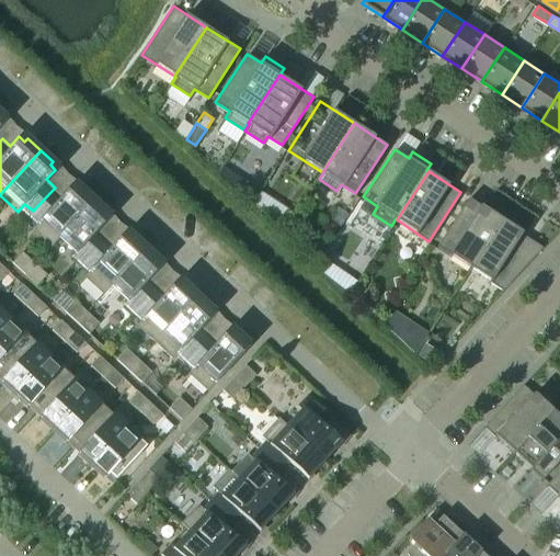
[(54,239),(92,199),(79,186),(77,190),(71,184),(63,194),(55,188),(33,211),(41,218),(36,223),(54,239)]
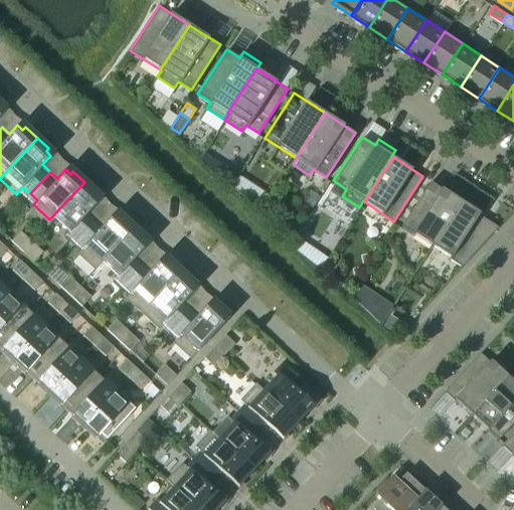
[(431,245),(460,200),(430,180),(400,225),(431,245)]
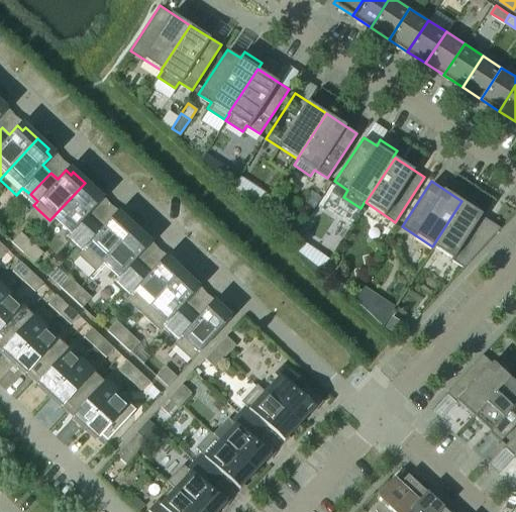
[(98,216),(91,209),(99,201),(94,196),(97,194),(85,183),(49,220),(50,221),(47,224),(63,238),(70,231),(78,238),(98,216)]
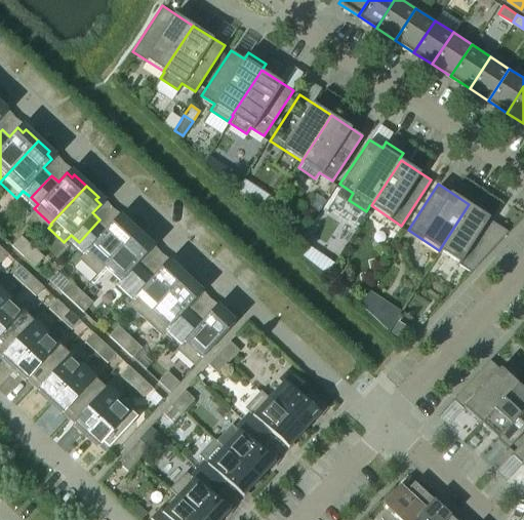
[(471,270),(508,230),(469,204),(439,250),(471,270)]
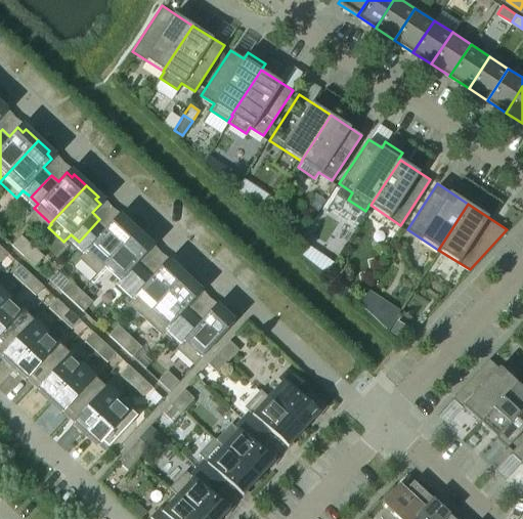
[(104,263),(134,230),(123,219),(120,222),(115,217),(106,226),(99,219),(79,242),(72,249),(96,272),(104,263)]
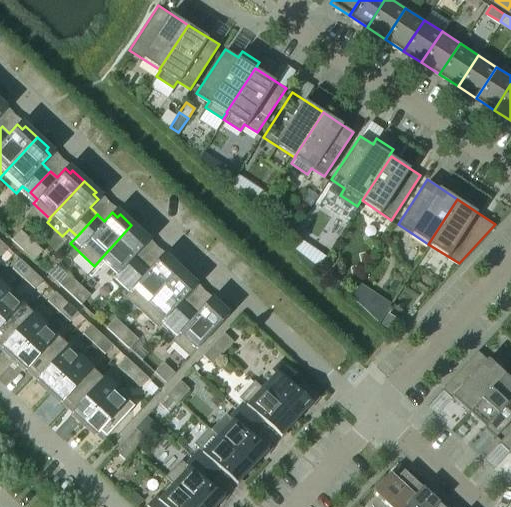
[(144,258),(137,252),(145,243),(141,238),(143,236),(131,225),(102,257),(118,272),(114,276),(122,283),(144,258)]
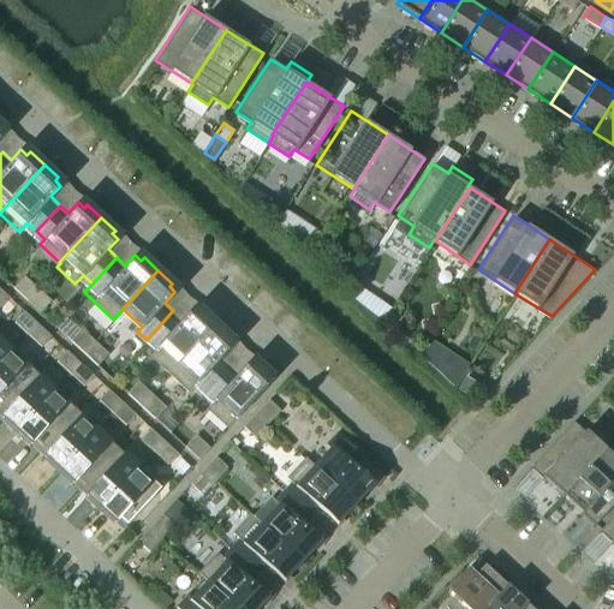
[(39,286),(24,273),(13,284),(28,297),(39,286)]
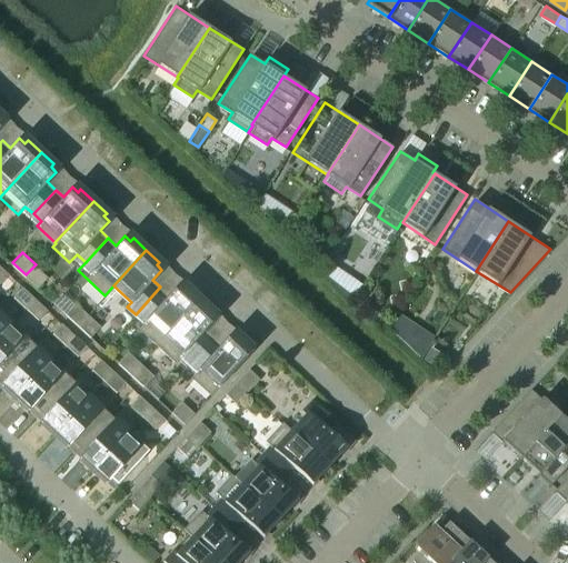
[(47,275),(36,264),(26,274),(38,285),(47,275)]
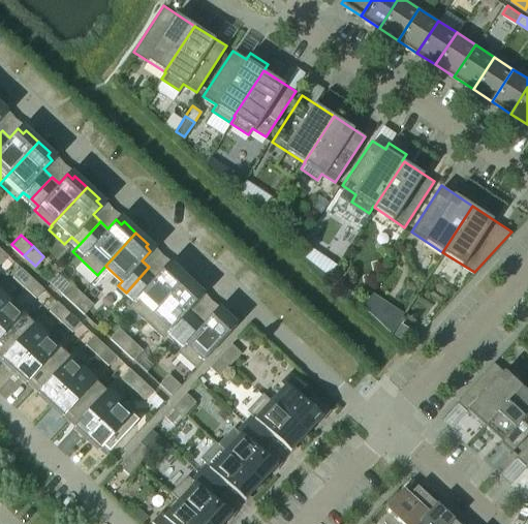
[(147,318),(185,278),(173,267),(171,270),(165,265),(157,274),(149,267),(126,293),(134,301),(131,304),(147,318)]
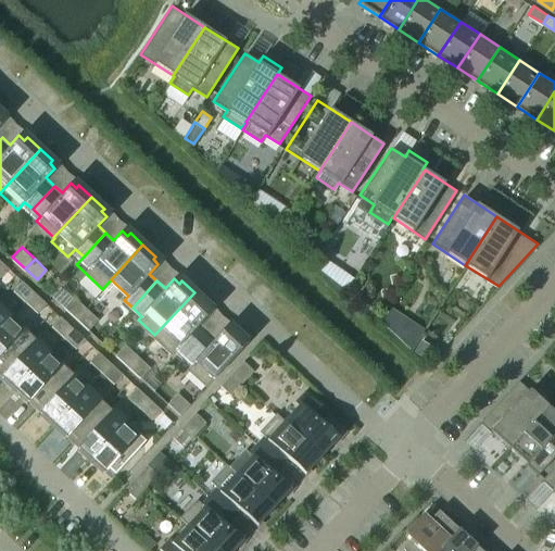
[(34,291),(21,279),(12,289),(25,300),(34,291)]
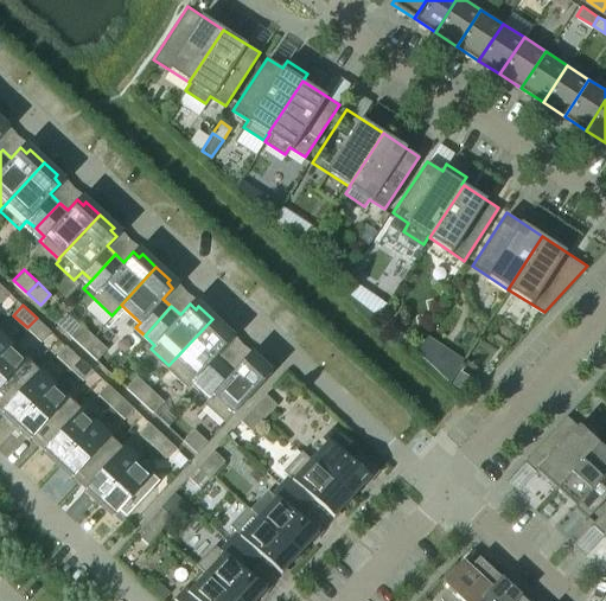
[(50,330),(37,318),(27,327),(40,340),(50,330)]
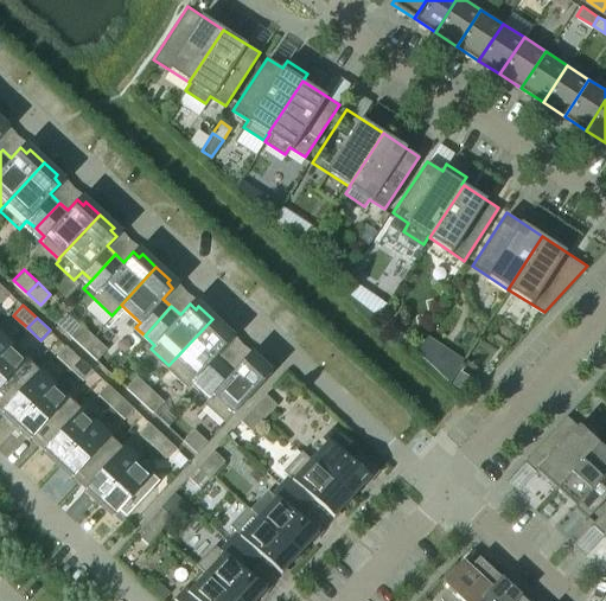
[(228,358),(219,351),(229,340),(223,336),(227,332),(212,319),(168,365),(189,384),(192,379),(201,388),(228,358)]
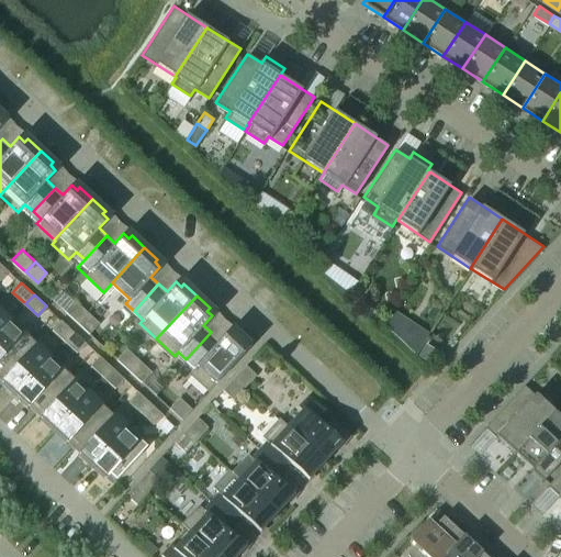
[(87,310),(75,298),(65,309),(77,320),(87,310)]
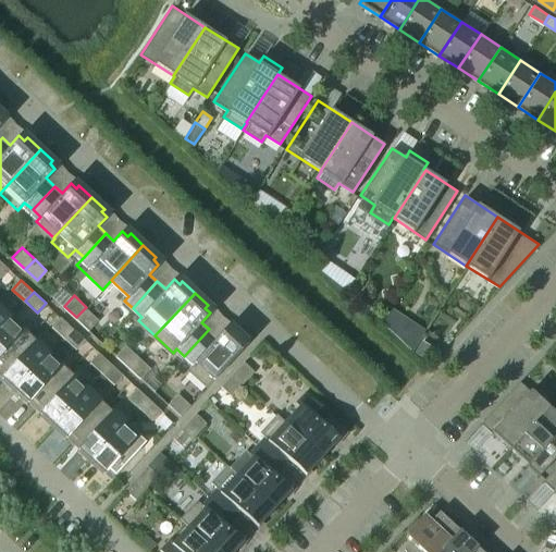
[(0,327),(11,316),(0,305),(0,327)]
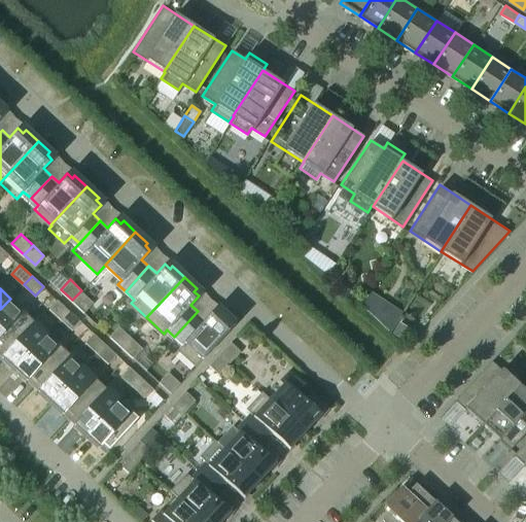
[(93,301),(81,290),(72,300),(83,310),(93,301)]
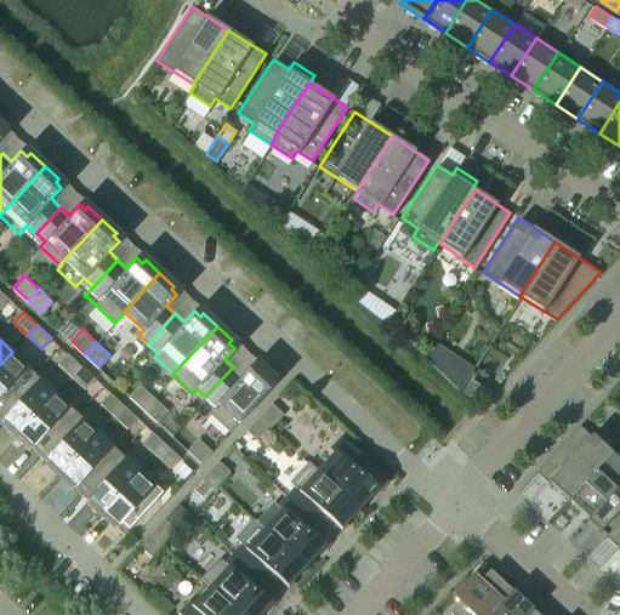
[(0,408),(34,371),(12,352),(0,364),(0,408)]
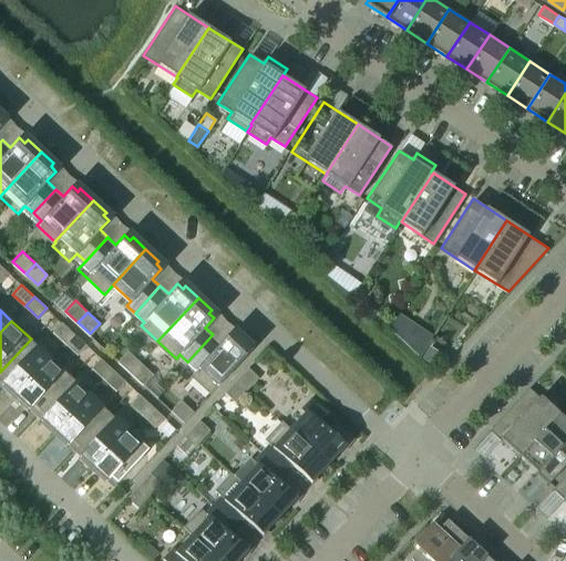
[(73,333),(60,321),(51,331),(64,342),(73,333)]
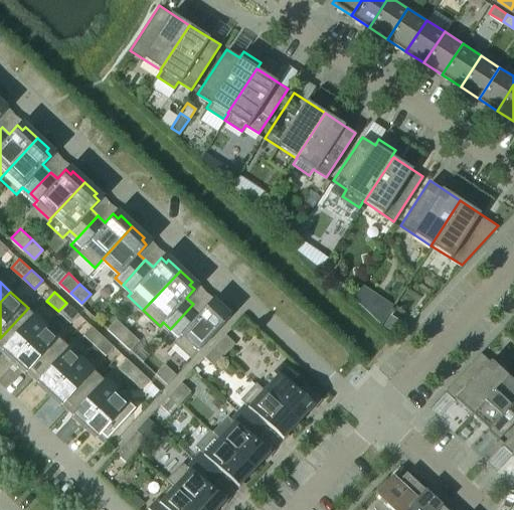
[(77,313),(66,303),(58,311),(69,322),(77,313)]
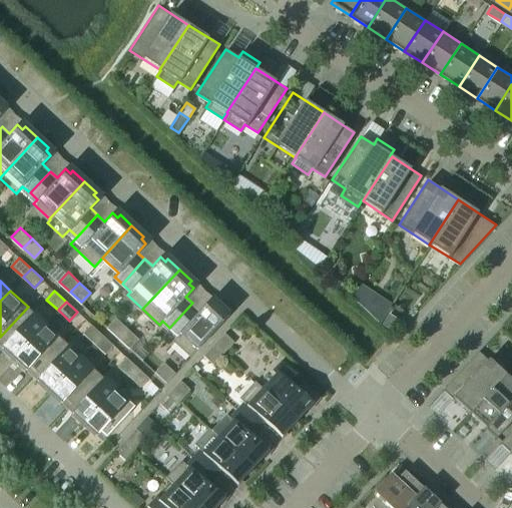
[(196,348),(229,313),(227,312),(226,314),(215,303),(212,306),(207,302),(199,310),(194,305),(171,330),(176,335),(173,338),(190,354),(196,348)]
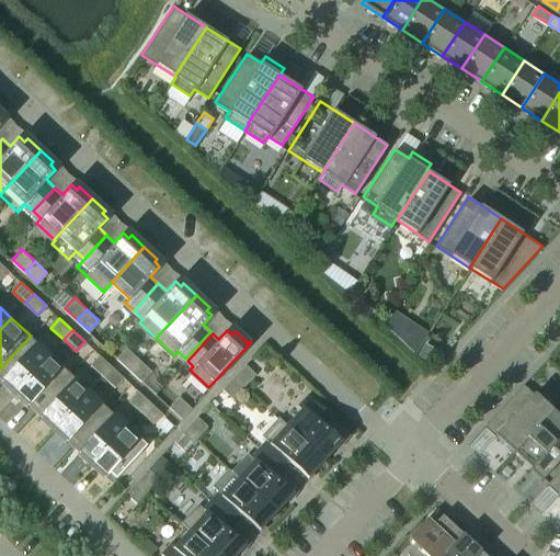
[(14,393),(49,354),(31,336),(0,369),(0,370),(4,375),(2,377),(3,379),(2,381),(14,393)]
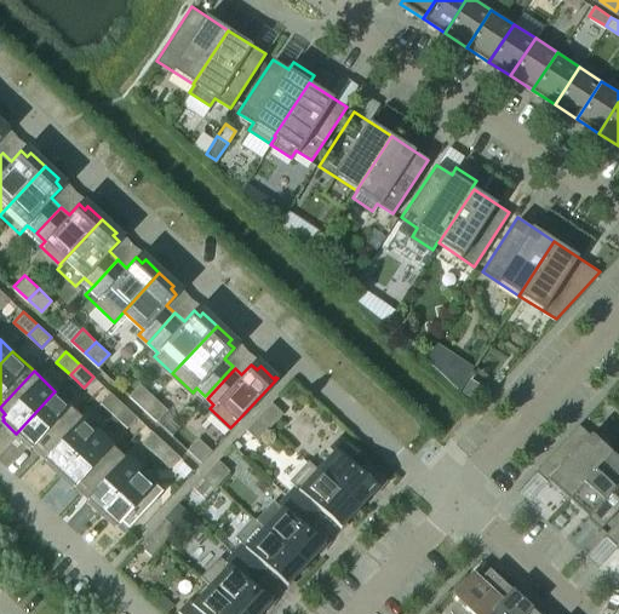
[(155,396),(139,382),(129,394),(144,408),(155,396)]
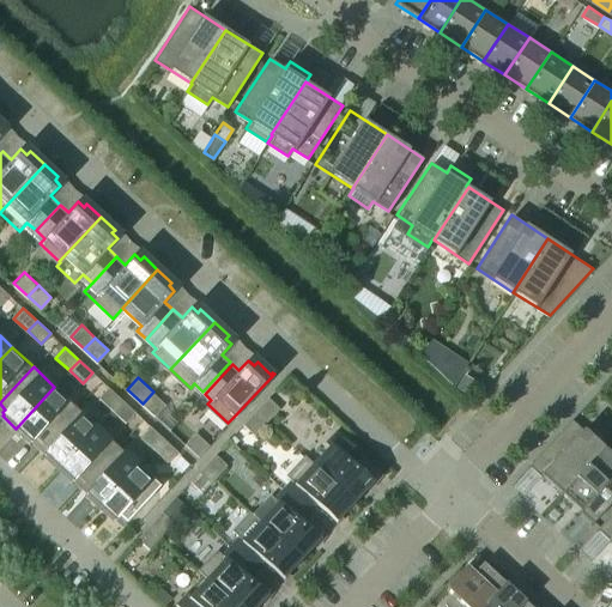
[(121,399),(107,386),(97,396),(111,410),(121,399)]
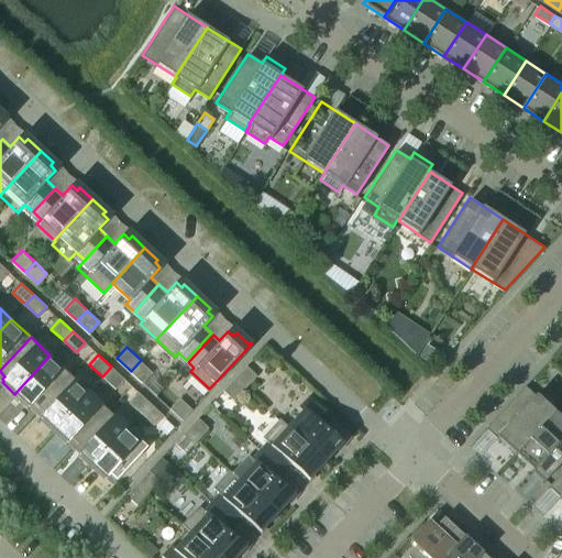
[(37,407),(69,373),(50,356),(14,394),(26,405),(29,403),(30,404),(32,402),(37,407)]
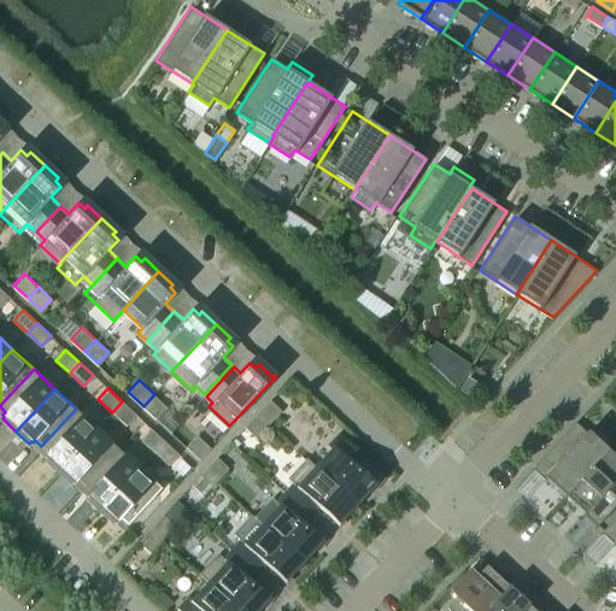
[(156,417),(166,405),(154,394),(144,406),(156,417)]
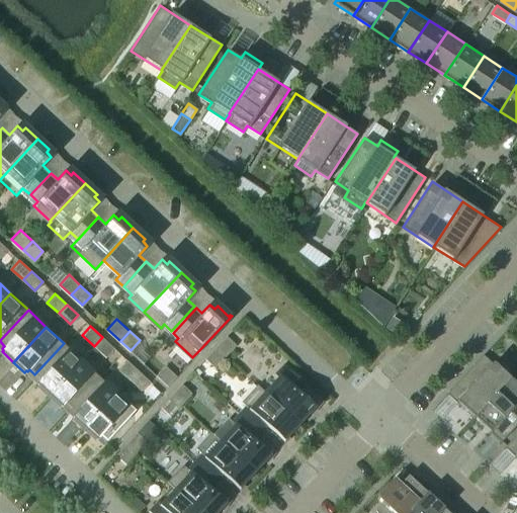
[(226,354),(236,343),(227,334),(216,345),(226,354)]
